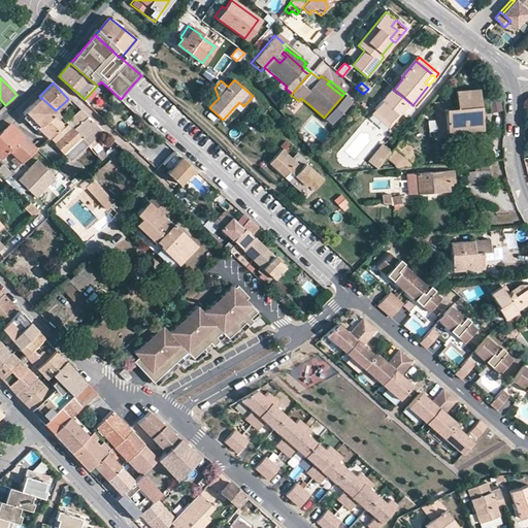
[(454,95),(454,90),(444,86),(440,91),(450,95),(454,95)]
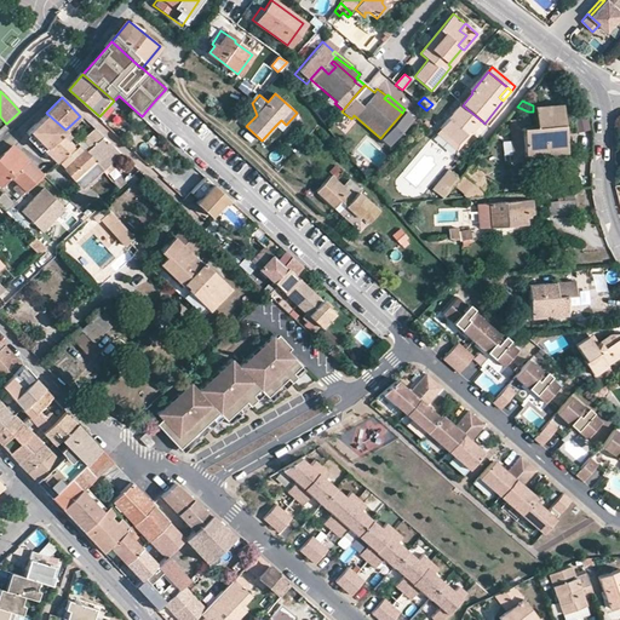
[(549,154),(564,153),(560,103),(533,105),(533,112),(534,126),(527,127),(527,120),(506,122),(510,164),(538,160),(538,155),(538,150),(549,149),(549,154)]
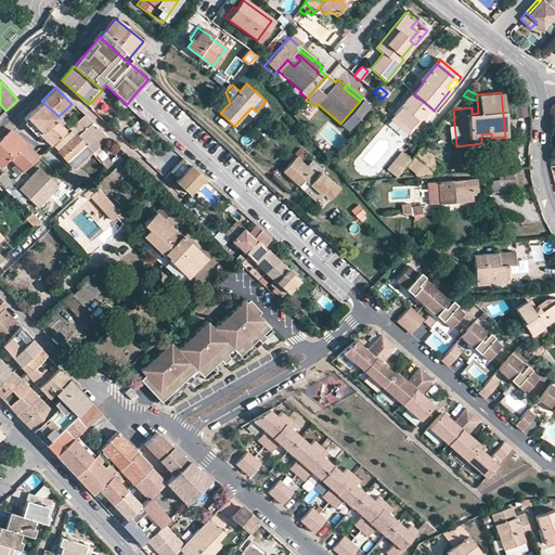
[(431,108),(414,94),(395,118),(410,131),(421,119),(423,120),(431,108)]
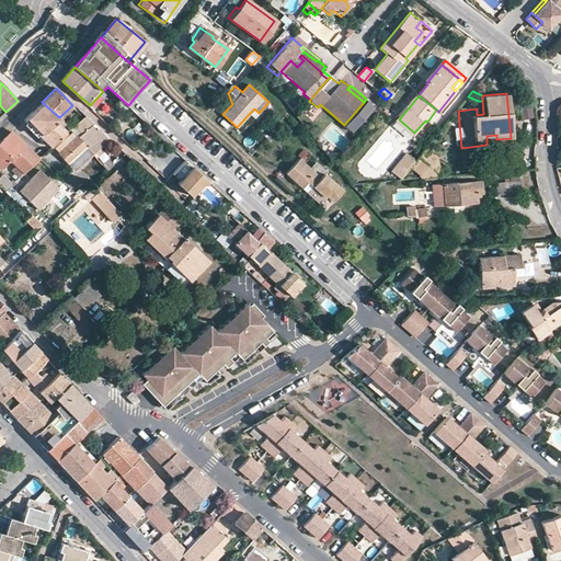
[(368,101),(345,127),(353,135),(377,109),(368,101)]
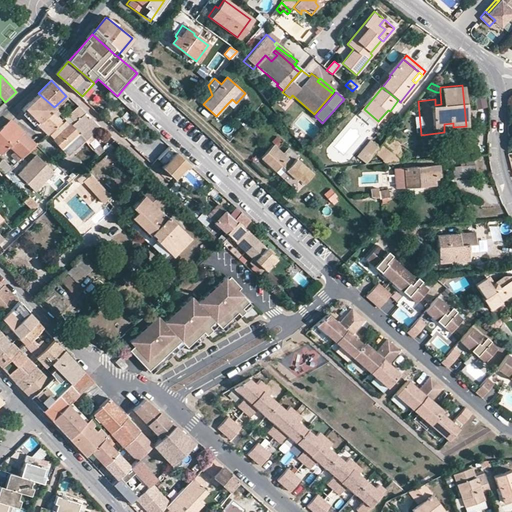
[(54,107),(38,93),(21,109),(35,124),(54,107)]
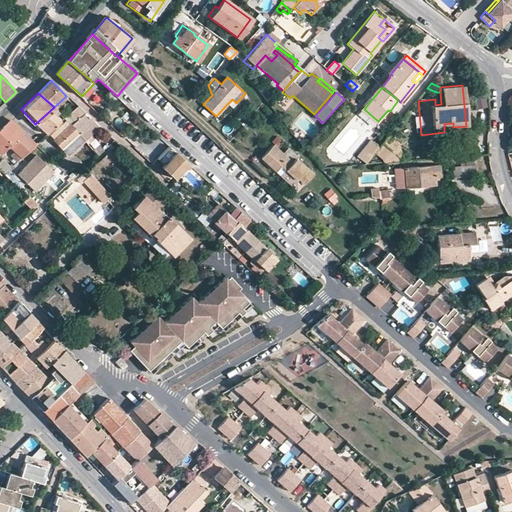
[(236,103),(232,99),(227,104),(232,108),(236,103)]
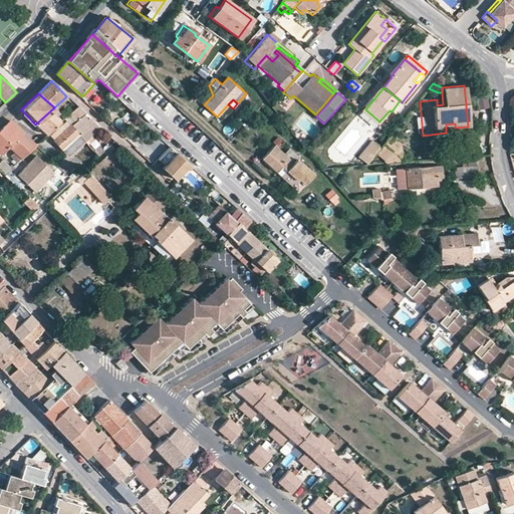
[(487,99),(477,101),(479,109),(489,107),(487,99)]
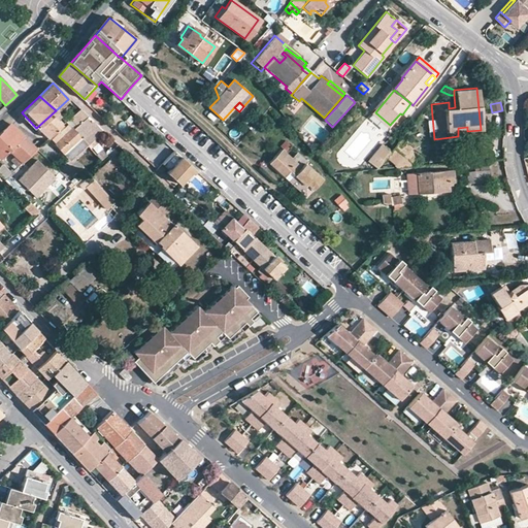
[(85,144),(100,129),(79,108),(69,119),(75,126),(71,130),(85,144)]
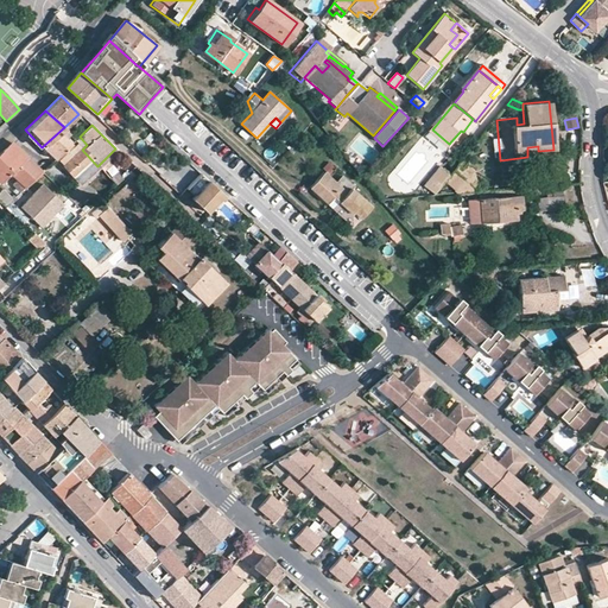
[(42,147),(55,159),(71,144),(64,137),(69,133),(64,127),(42,147)]
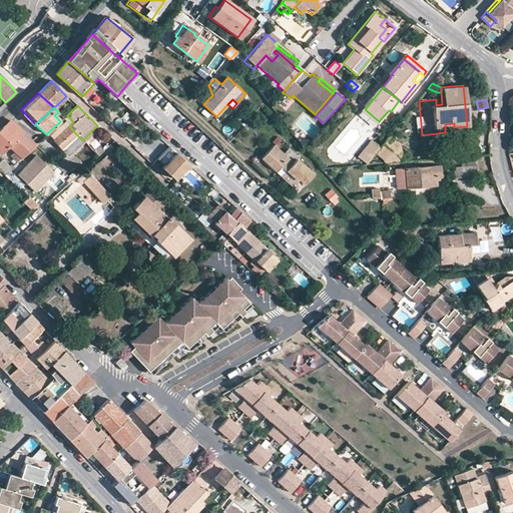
[(365,109),(362,112),(379,126),(391,111),(389,110),(379,121),(365,109)]
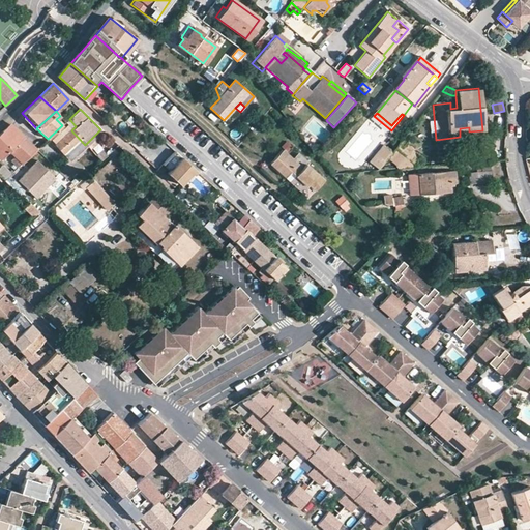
[(0,158),(8,152),(21,164),(36,149),(10,123),(0,133),(0,158)]
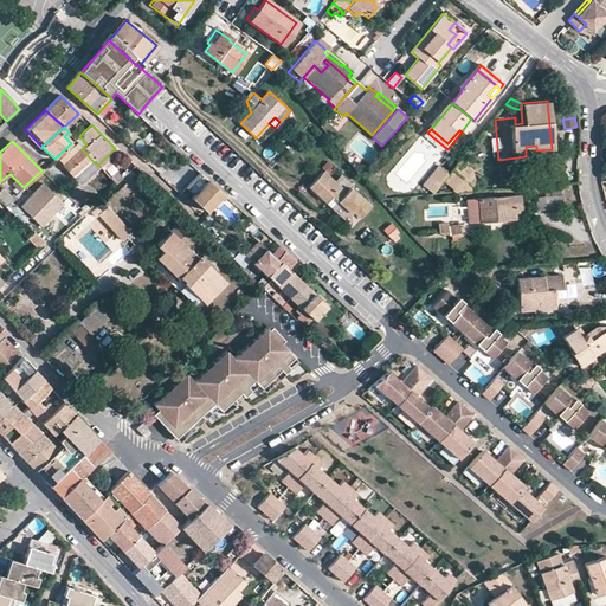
[(77,143),(59,160),(79,182),(97,166),(82,149),(77,143)]
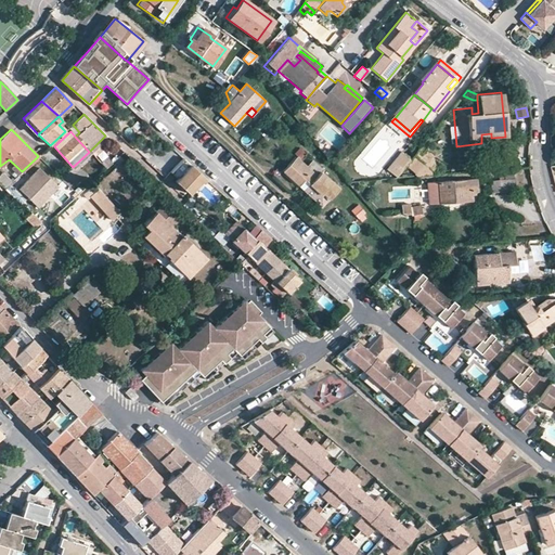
[(434,170),(427,164),(417,156),(423,151),(420,147),(410,159),(404,167),(416,176),(434,175),(434,170)]
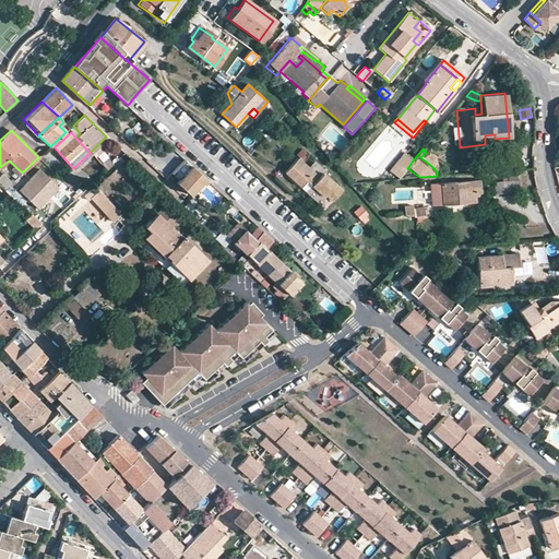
[(426,152),(420,157),(430,165),(435,159),(426,152)]
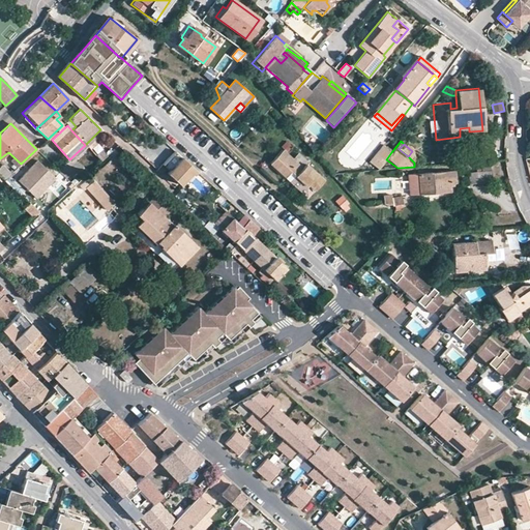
[(175,151),(168,145),(158,154),(165,160),(175,151)]
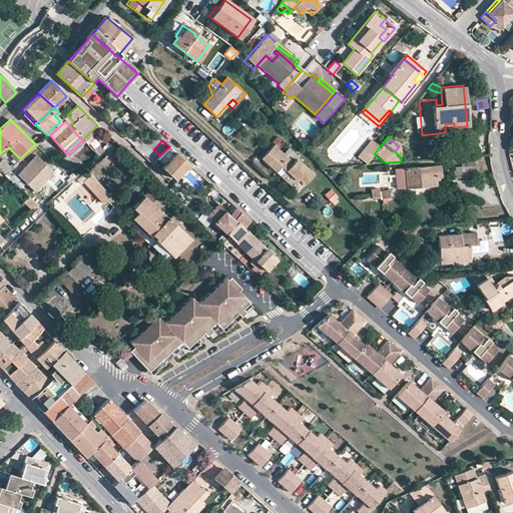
[(379,147),(371,140),(356,158),(365,164),(374,154),(379,147)]
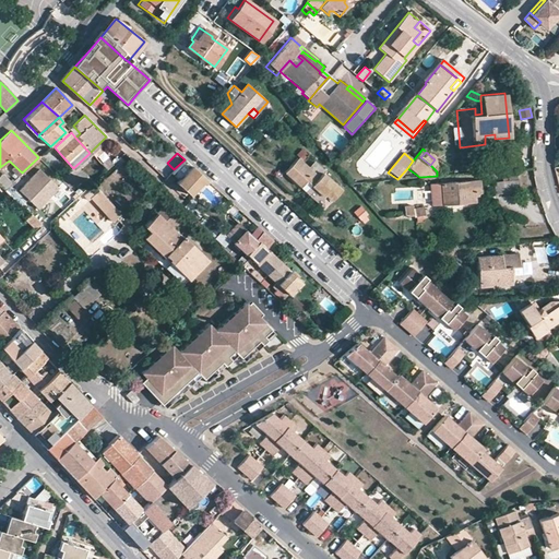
[(118,158),(113,163),(119,169),(125,165),(118,158)]
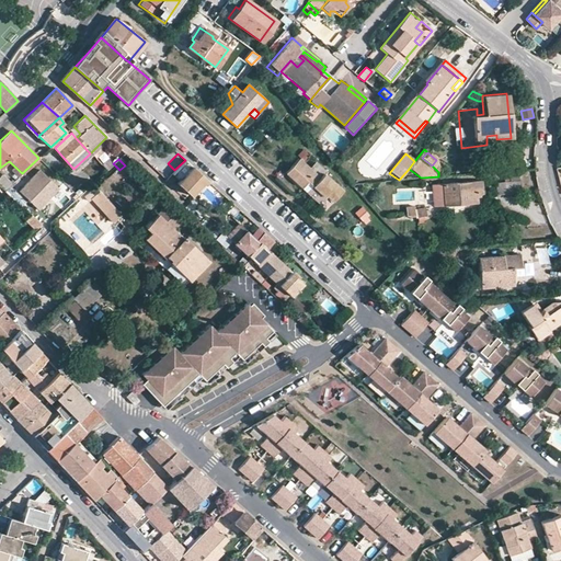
[(300,187),(306,183),(310,186),(329,204),(339,192),(320,174),(318,178),(297,159),(285,173),(300,187)]
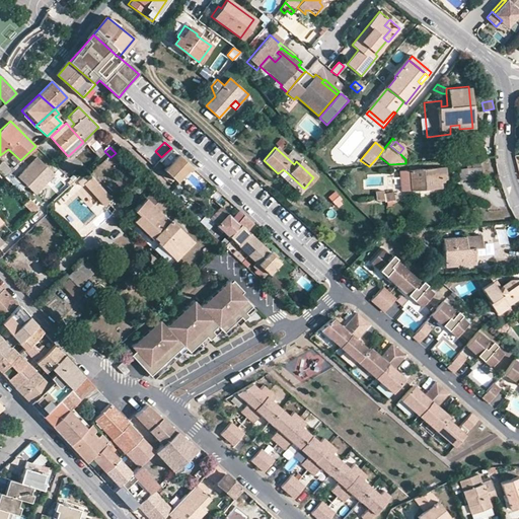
[(193,167),(171,148),(161,157),(158,161),(164,167),(162,170),(175,181),(187,169),(189,171),(193,167)]
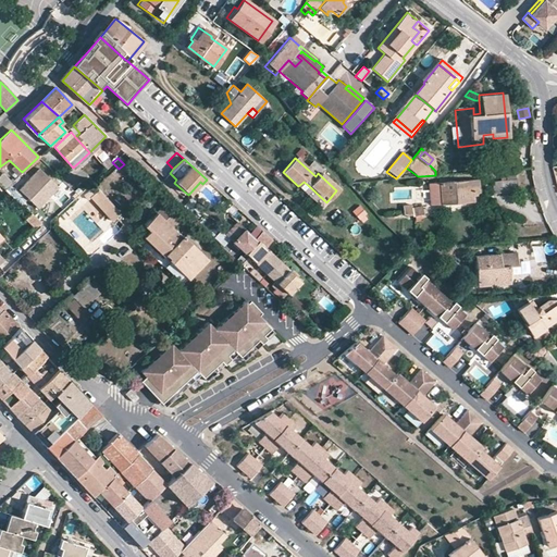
[(54,186),(36,169),(16,189),(34,208),(54,186)]
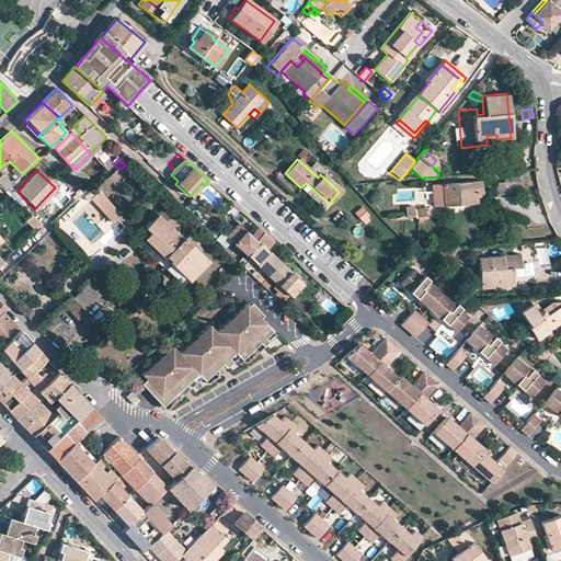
[(175,184),(178,181),(171,174),(168,176),(175,184)]
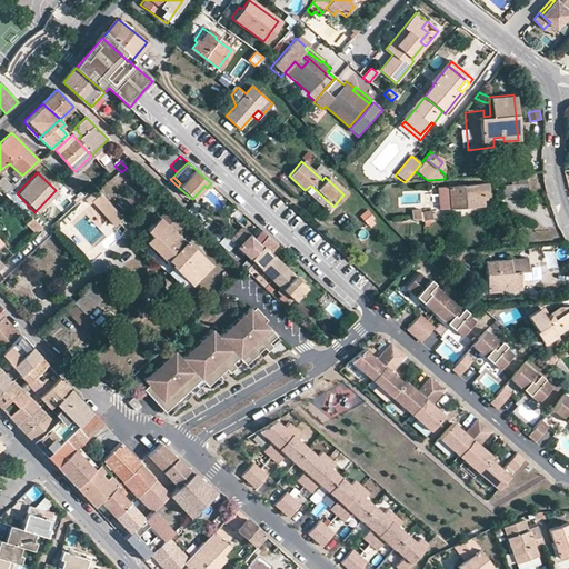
[(2,178),(0,180),(0,189),(3,193),(9,189),(11,187),(2,178)]
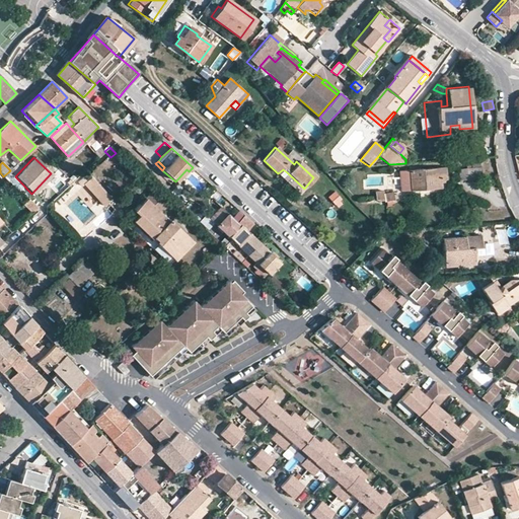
[(444,167),(398,171),(399,188),(410,188),(432,184),(432,189),(440,188),(440,182),(445,181),(444,167)]
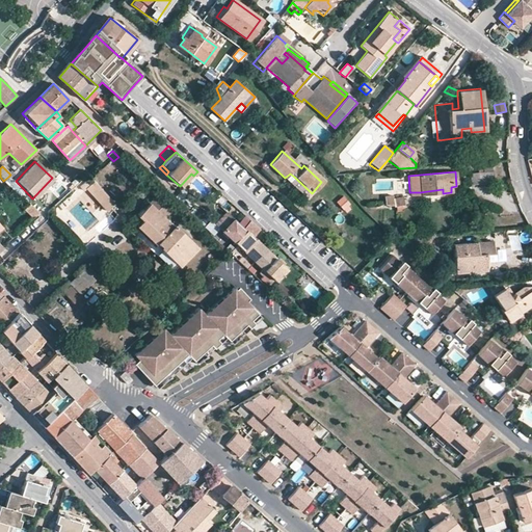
[(477,173),(477,184),(493,183),(493,171),(477,173)]
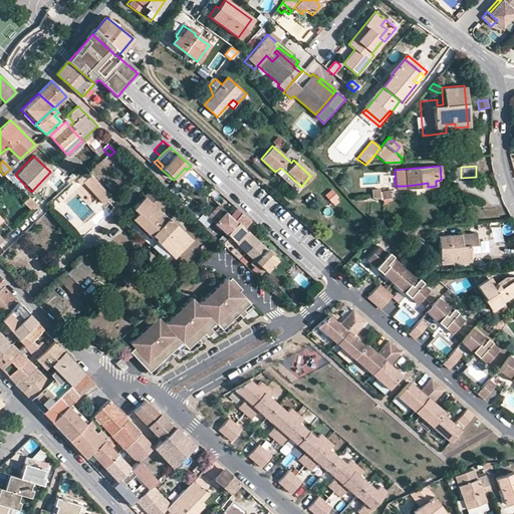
[(454,179),(461,178),(461,167),(453,167),(454,179)]
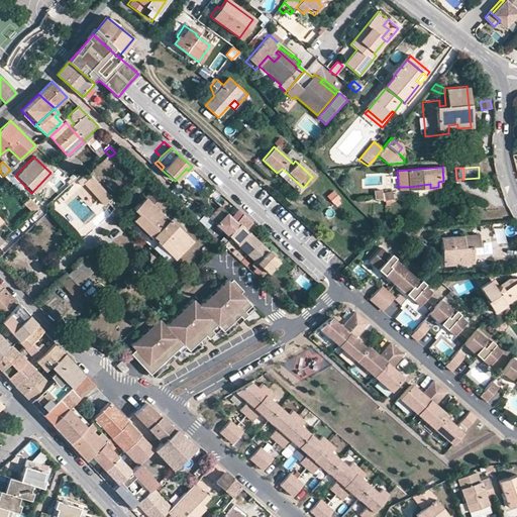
[(277,173),(281,177),(286,172),(282,169),(277,173)]
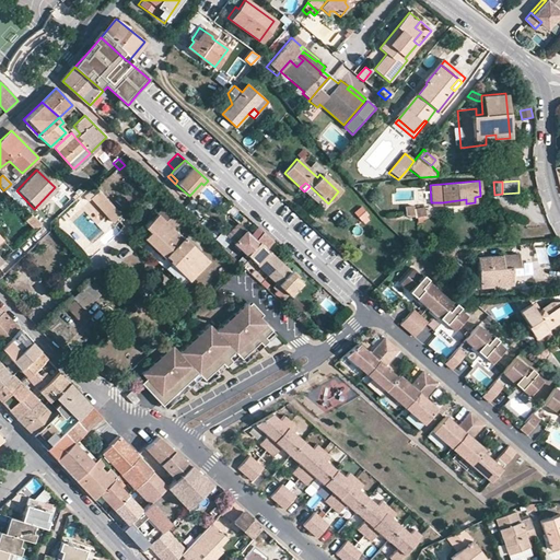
[(9,186),(3,190),(12,199),(16,195),(9,186)]
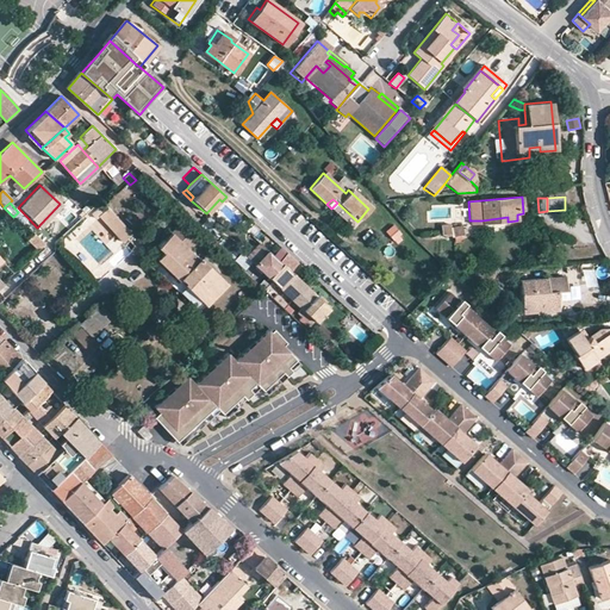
[(123,243),(131,235),(106,209),(97,217),(123,243)]
